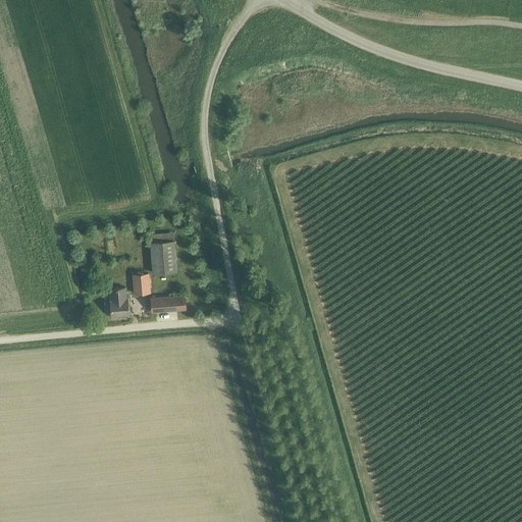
[(177,270),(174,240),(174,232),(150,233),(150,242),(153,272),(177,270)]
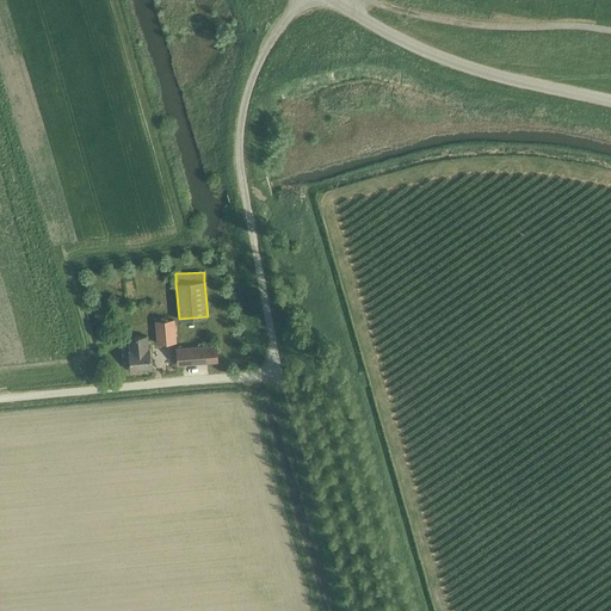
[(174,320),(154,321),(156,343),(176,341),(174,320)]
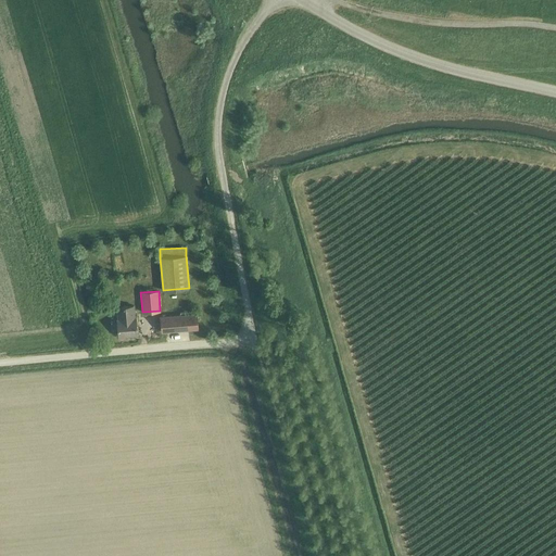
[(135,318),(134,306),(117,307),(119,336),(137,335),(136,318),(135,318)]
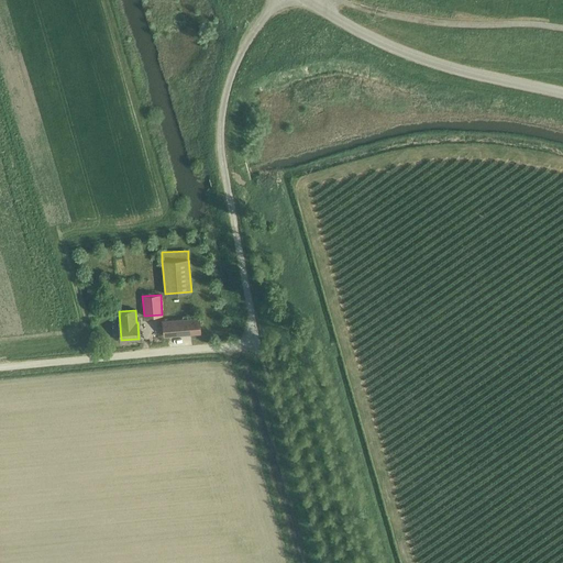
[(200,333),(198,318),(162,320),(164,337),(200,333)]
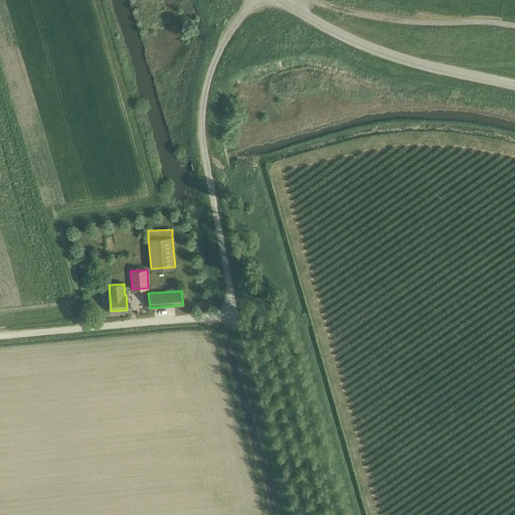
[(176,315),(176,307),(165,307),(165,315),(176,315)]
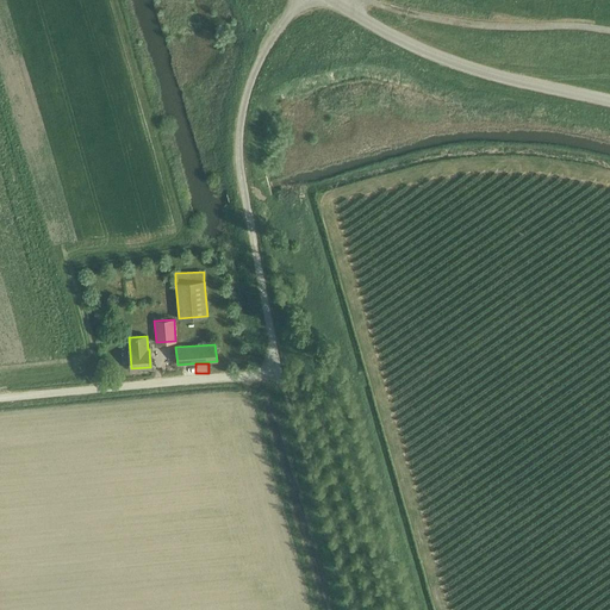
All buildings are outlined.
